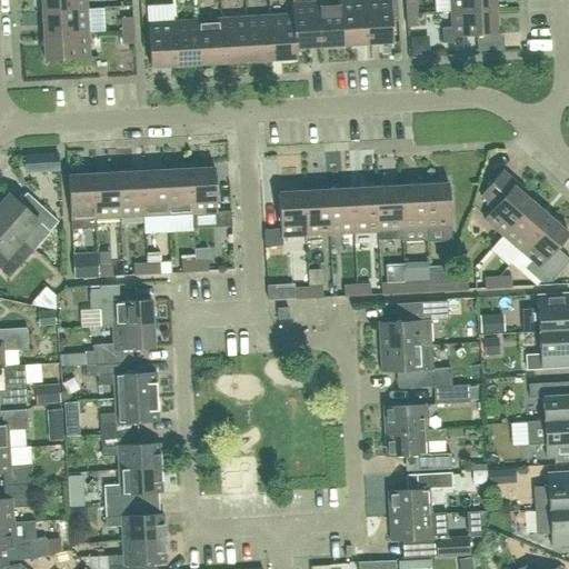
[(40,0),(41,12),(85,9),(83,0),(40,0)]
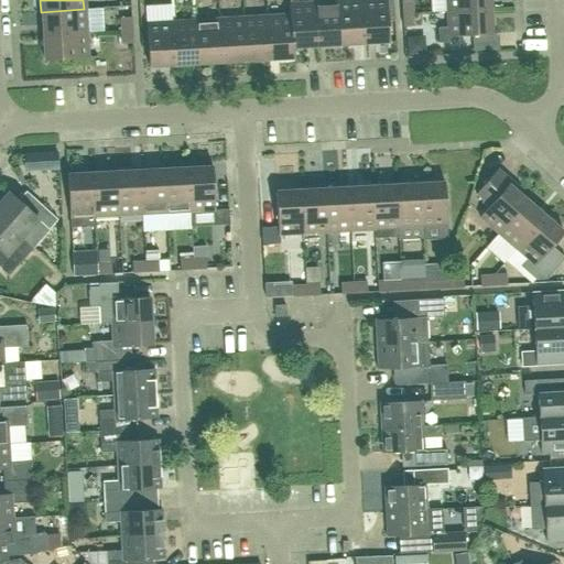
[(315,46),(339,45),(336,0),(326,0),(327,2),(313,3),(315,46)]
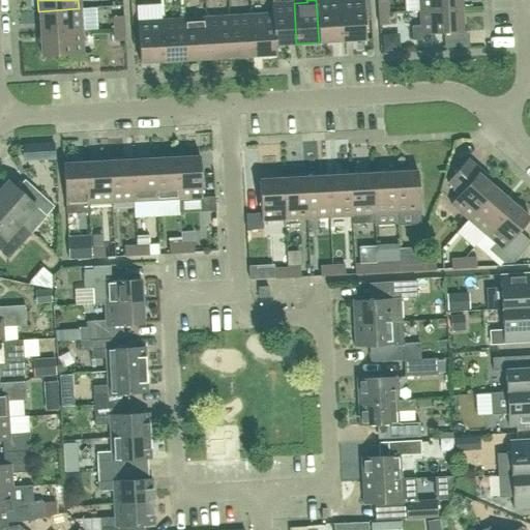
[(316,0),(319,42),(341,41),(339,0),(317,1),(316,0)]
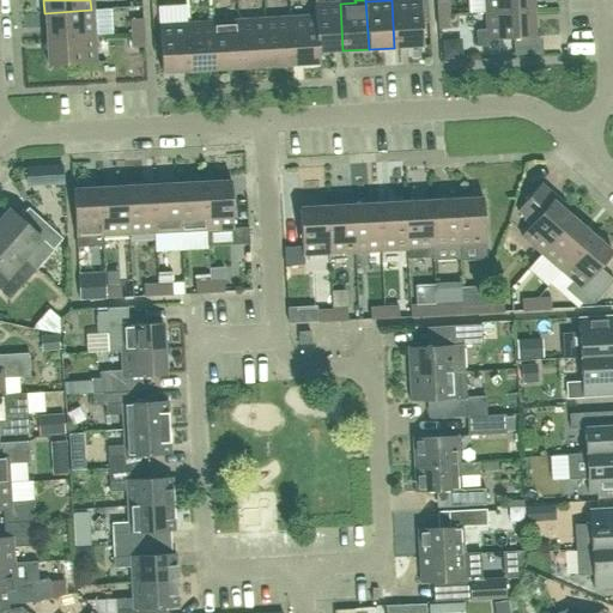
[(393,0),(392,0),(394,48),(422,46),(420,23),(428,23),(425,0),(393,0)]
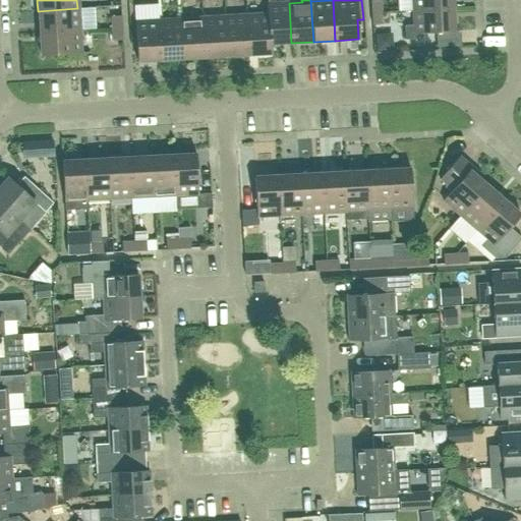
[(452,9),(451,0),(410,0),(411,11),(452,9)]
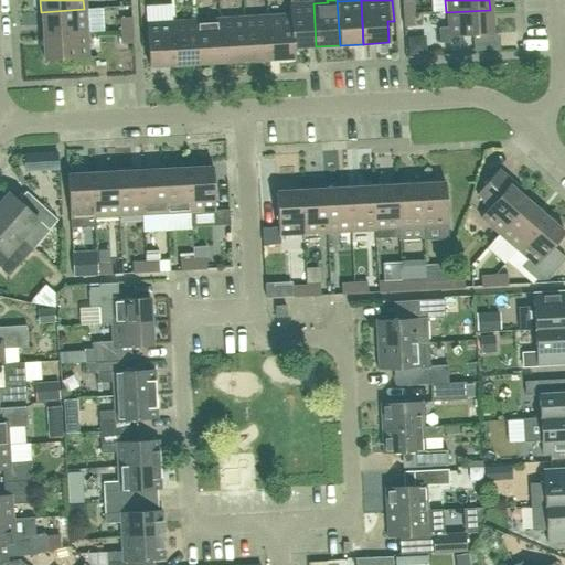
[(401,1),(402,14),(412,13),(412,1),(401,1)]
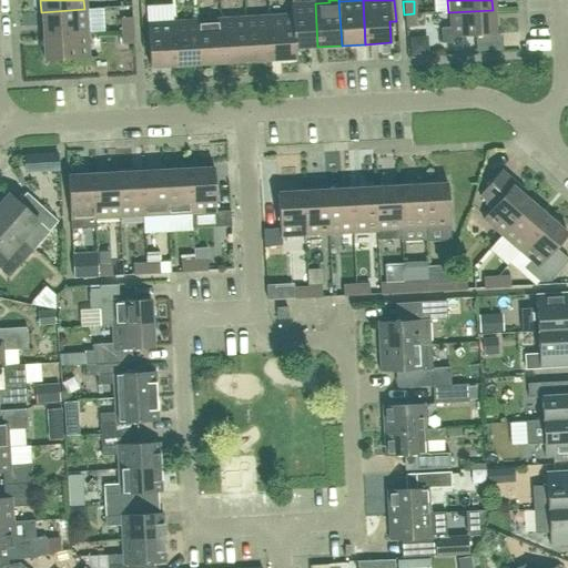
[(315,3),(291,4),(294,59),(295,59),(294,48),(317,47),(315,3)]
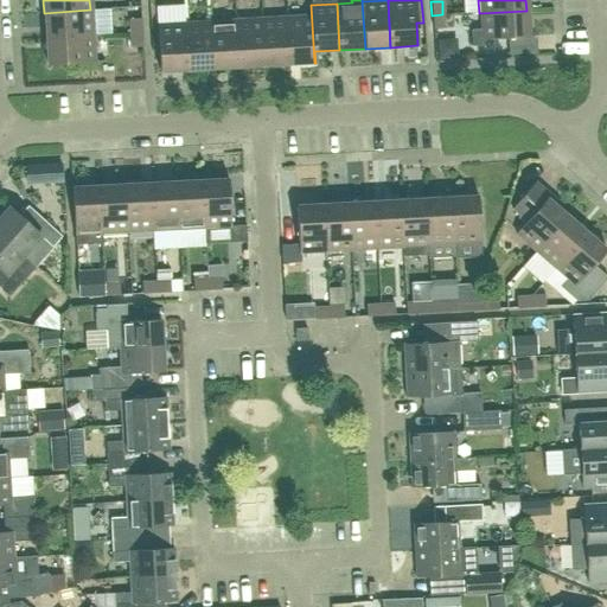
[(288,64),(314,63),(311,5),(310,5),(311,17),(286,18),(288,64)]
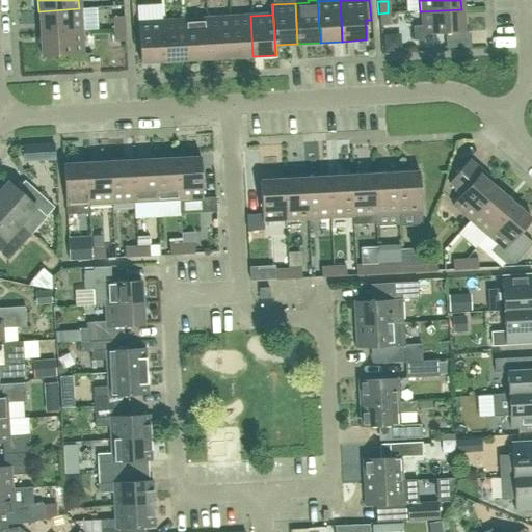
[(79,8),(38,11),(40,33),(80,31),(79,8)]
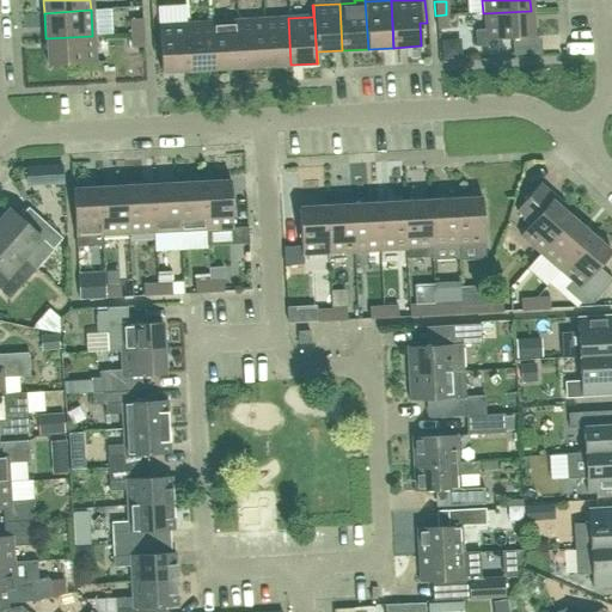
[(531,11),(483,13),(484,30),(473,30),(475,47),(487,47),(487,41),(532,38),(531,11)]
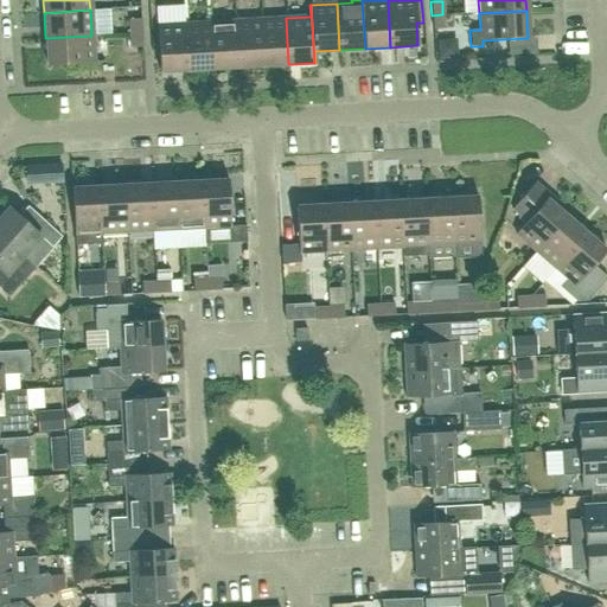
[(443,30),(442,14),(432,16),(432,30),(443,30)]
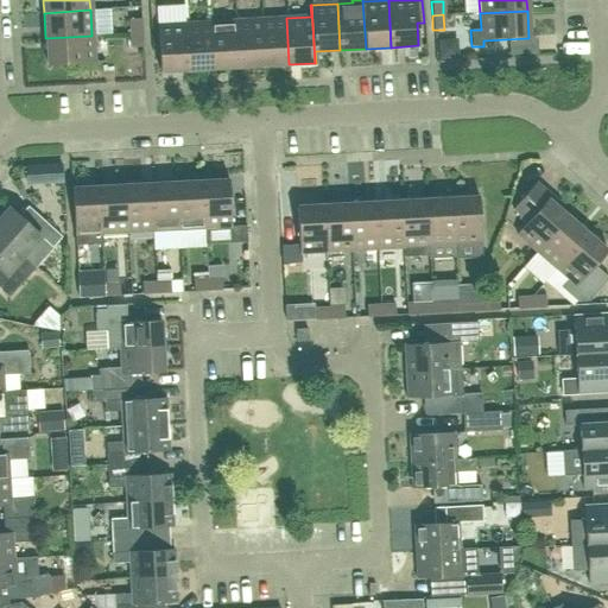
[(263,67),(289,64),(286,18),(260,19),(263,67)]
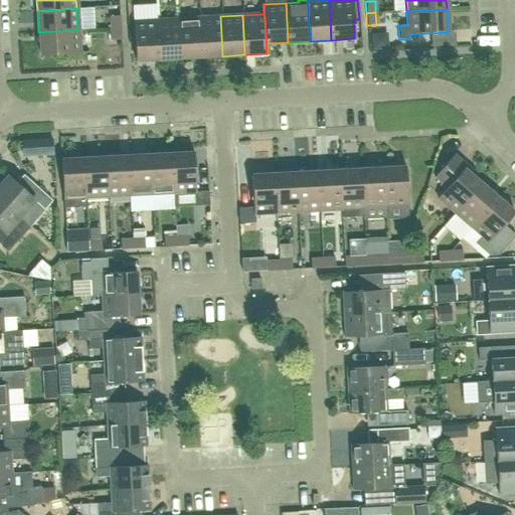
[(109,17),(110,28),(120,28),(119,16),(109,17)]
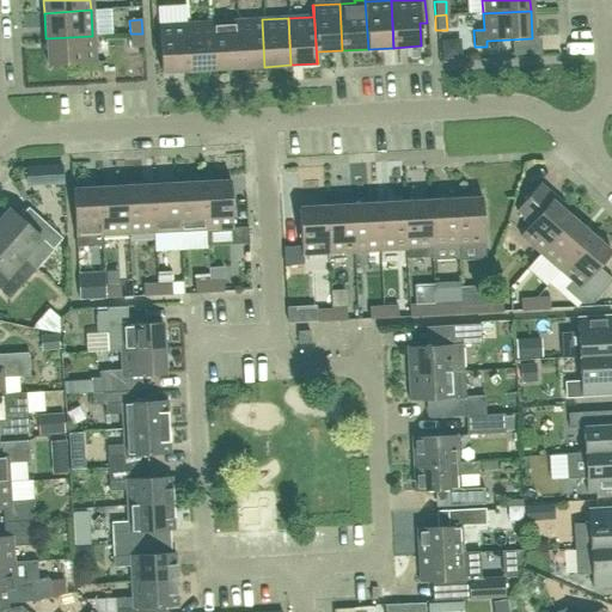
[(236,20),(239,68),(264,67),(262,19),(236,20)]
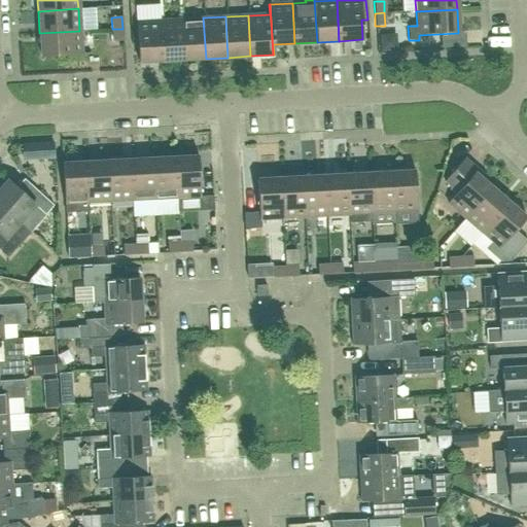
[(203,18),(181,20),(183,60),(206,59),(203,18)]
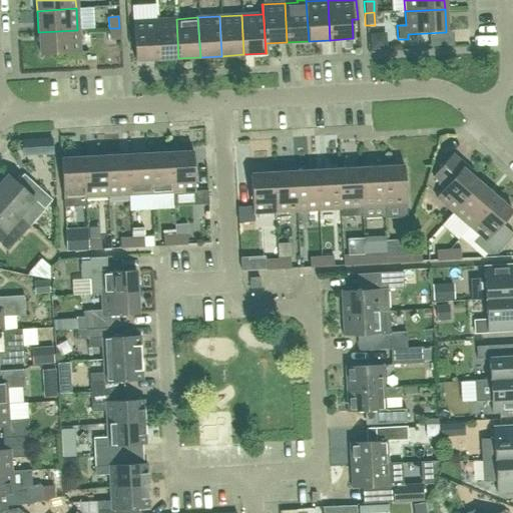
[(154,20),(157,60),(178,58),(176,19),(154,20)]
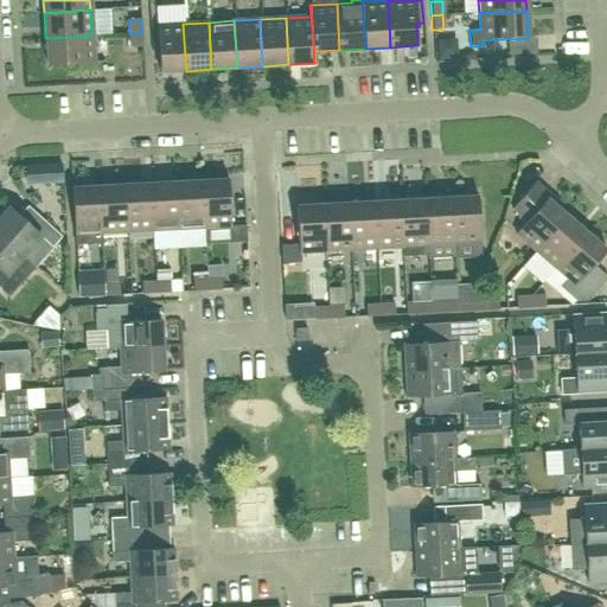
[(159,72),(186,71),(183,24),(157,25),(159,72)]
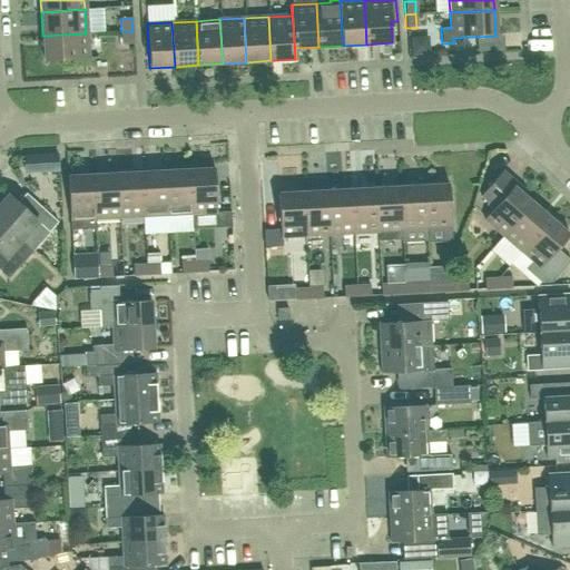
[(133,31),(121,31),(121,46),(134,45),(133,31)]
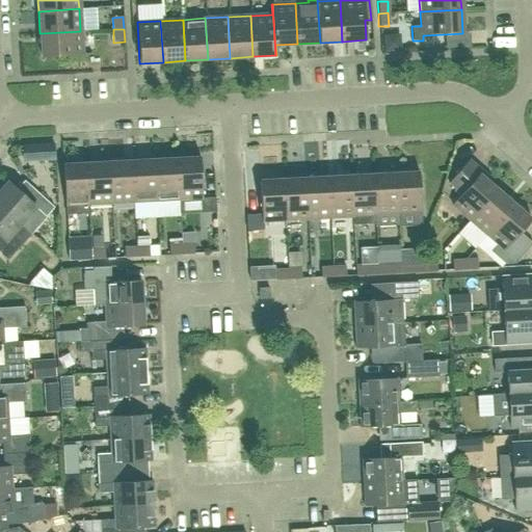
[(80,31),(40,33),(41,57),(82,55),(80,31)]
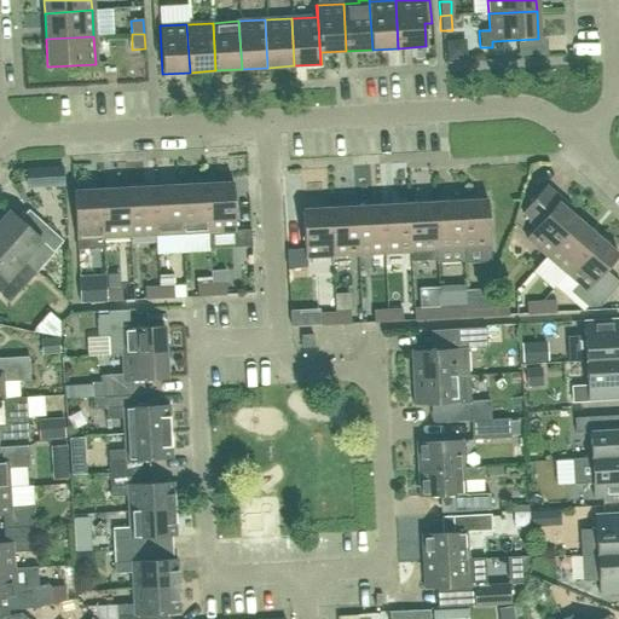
[(24,171),(25,189),(63,186),(62,168),(24,171)]
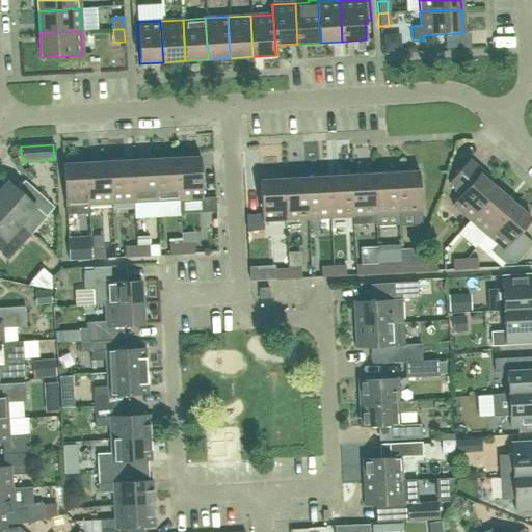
[(200,157),(176,159),(178,200),(202,198),(200,157)]
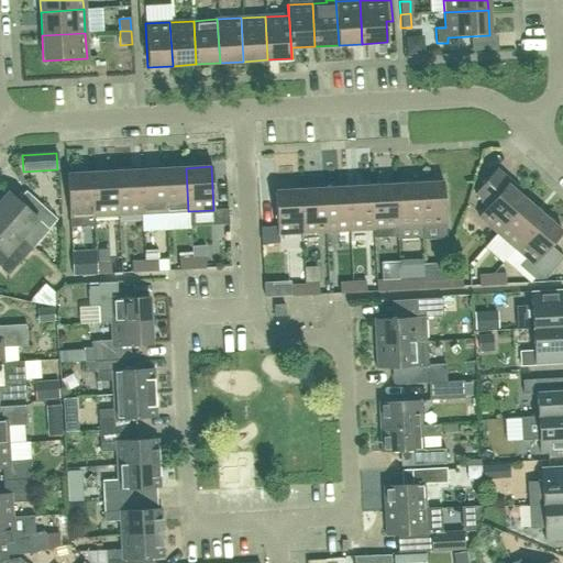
[(186,168),(162,169),(164,212),(188,211),(186,168)]
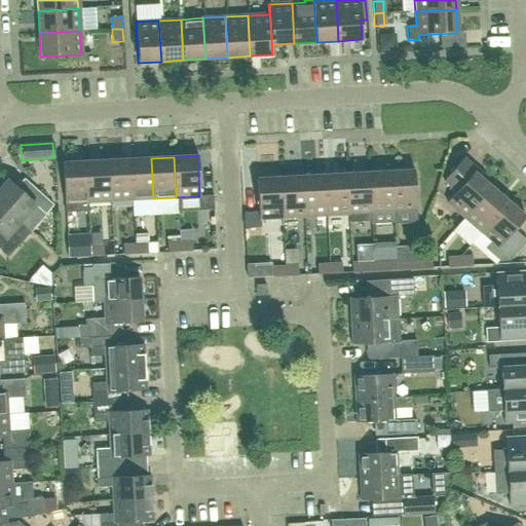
[(151,158),(129,159),(132,200),(153,198),(151,158)]
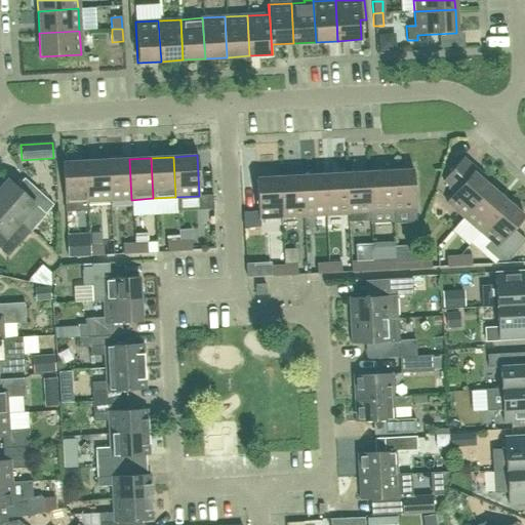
[(445,202),(462,217),(489,187),(473,172),(475,169),(461,158),(442,180),(454,192),(445,202)]
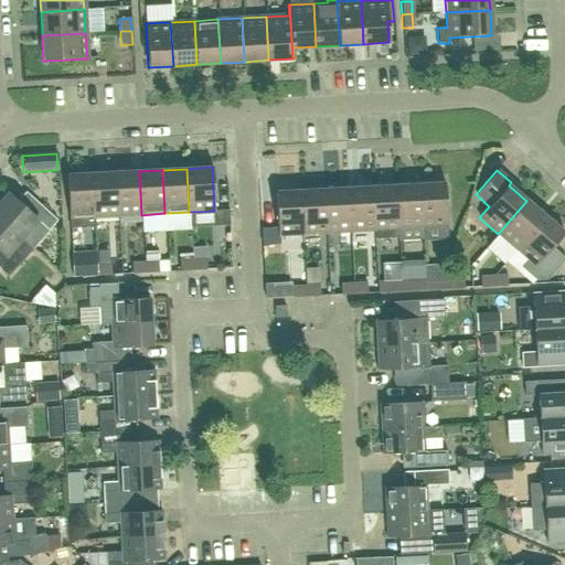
[(139,171),(115,172),(117,216),(141,215),(139,171)]
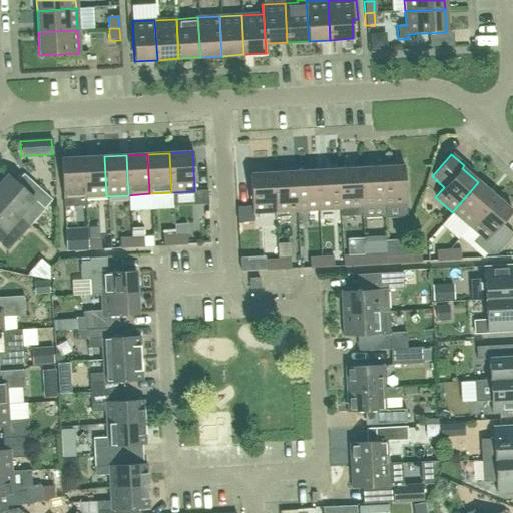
[(104,156),(83,157),(85,197),(106,196),(104,156)]
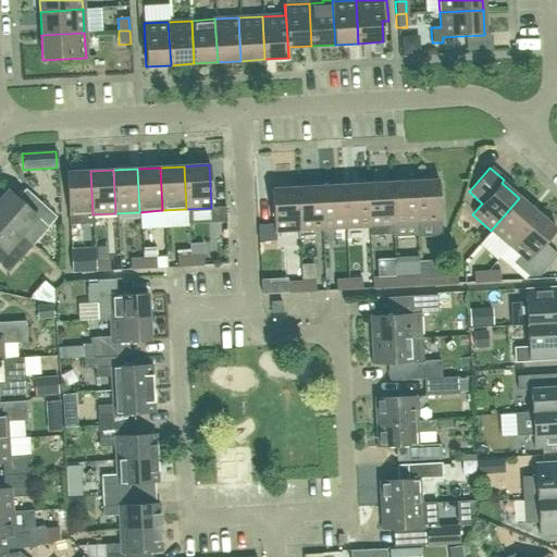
[(65,173),(67,225),(93,224),(93,214),(90,171),(65,173)]
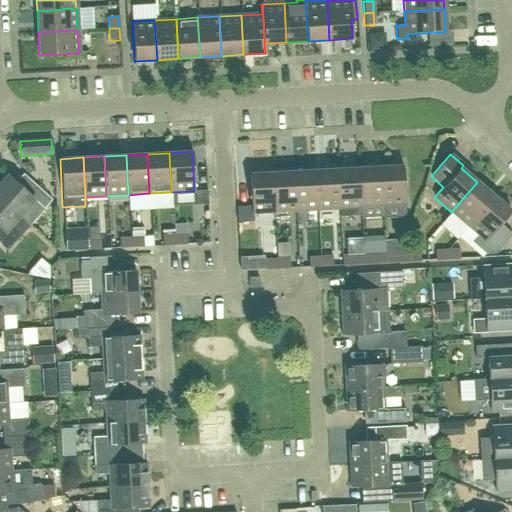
[(402,166),(379,167),(382,206),(382,216),(405,215),(402,166)]
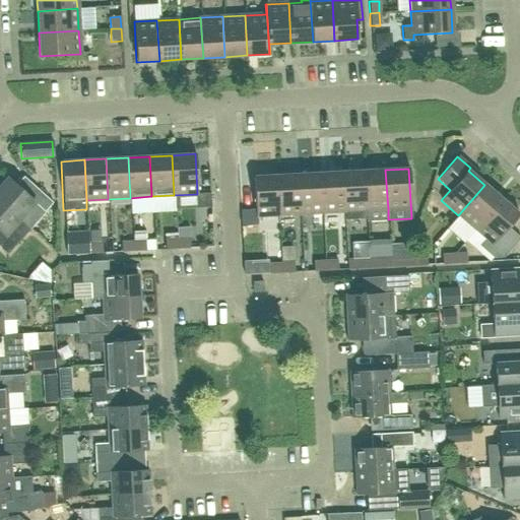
[(385,170),(364,171),(366,217),(367,221),(388,219),(388,209),(385,170)]
